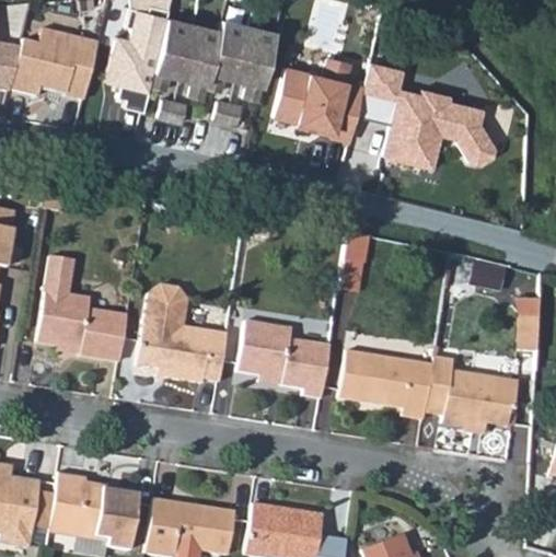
[(166,16),(169,9),(149,4),(148,11),(130,8),(127,25),(132,27),(129,38),(118,36),(108,81),(122,84),(119,96),(127,99),(126,106),(143,111),(149,85),(166,16)]
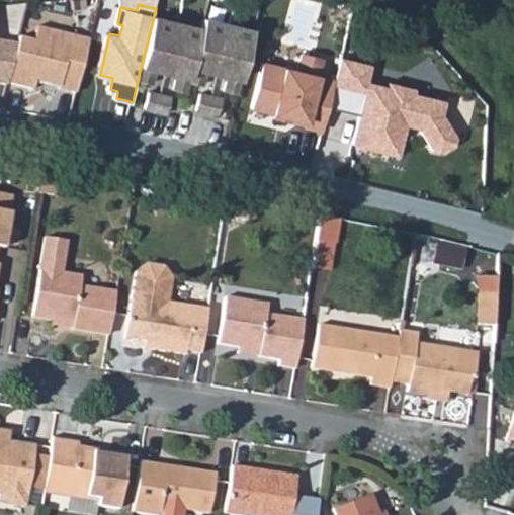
[(179,22),(154,15),(138,79),(153,83),(157,69),(168,71),(179,22)]
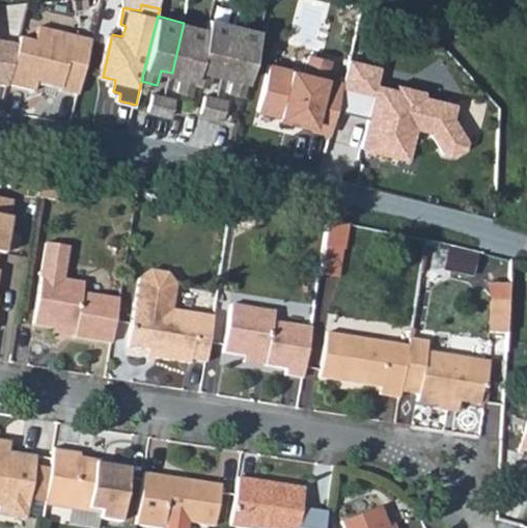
[(211,29),(198,84),(210,86),(213,72),(224,75),(237,25),(213,19),(211,29)]
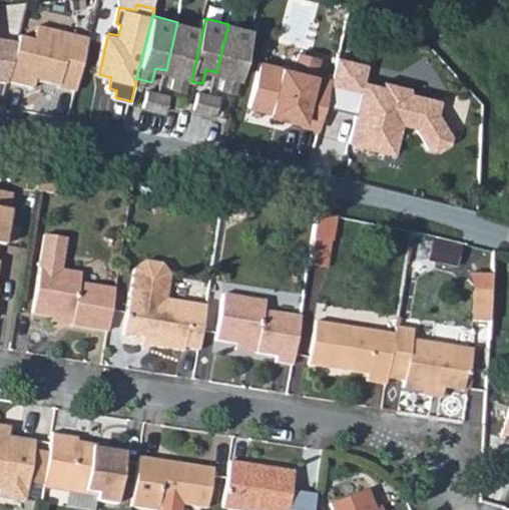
[(177,22),(166,70),(177,73),(173,88),(188,92),(191,81),(203,28),(177,22)]
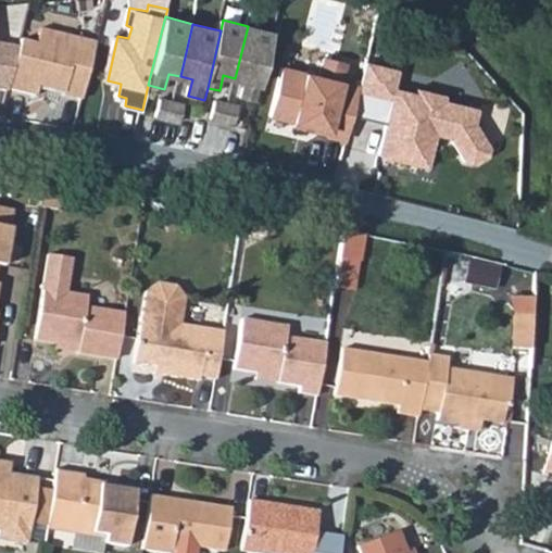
[(274,33),(248,26),(235,78),(247,82),(242,97),(258,100),(274,33)]
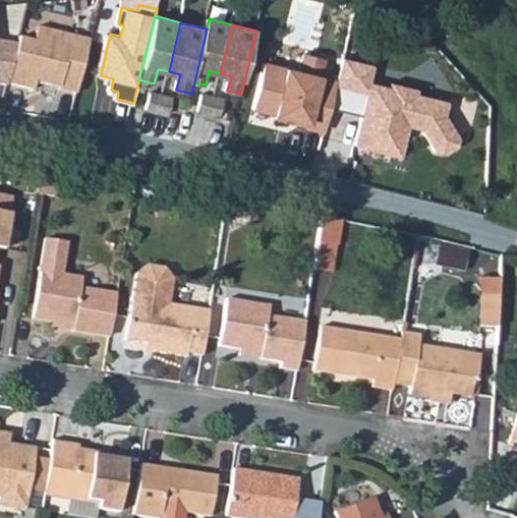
[(21,37),(19,45),(10,81),(36,88),(38,79),(63,85),(63,89),(78,93),(91,40),(41,27),(38,41),(21,37)]
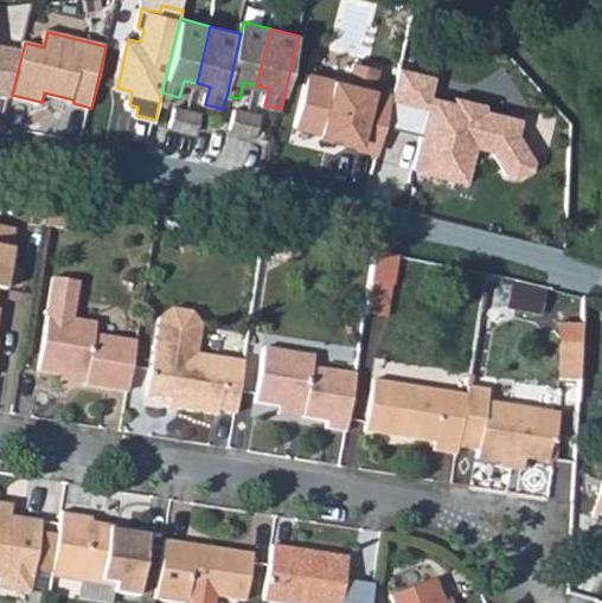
[(0,97),(12,98),(12,95),(23,52),(0,46),(0,97)]
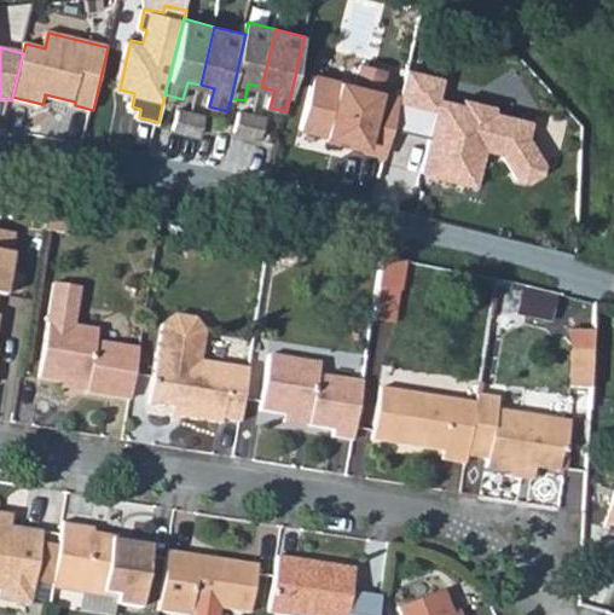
[(317,76),(303,129),(351,141),(348,148),(387,157),(395,128),(403,96),(382,91),(387,70),(366,64),(360,87),(317,76)]
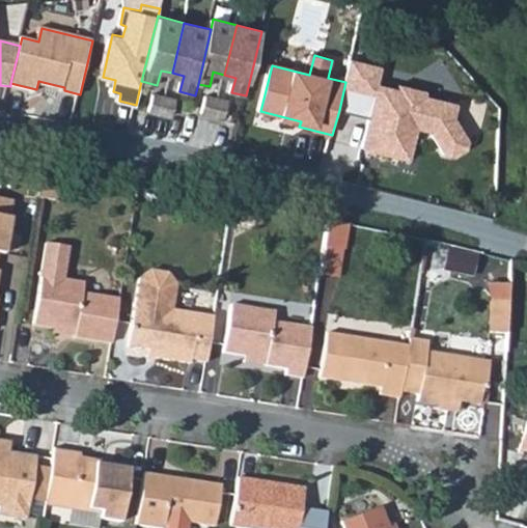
[(351,57),(345,82),(339,110),(371,117),(364,148),(412,159),(419,124),(430,127),(446,154),(455,157),(468,148),(470,139),(454,116),(459,103),(425,95),(426,89),(400,83),(399,88),(379,84),(384,64),(351,57)]
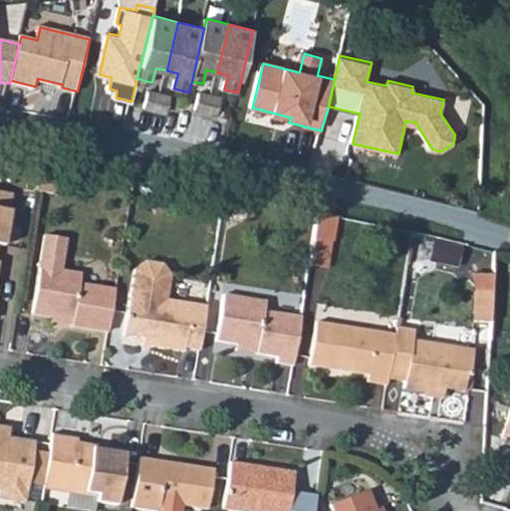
[(161,94),(150,91),(147,107),(157,109),(161,94)]
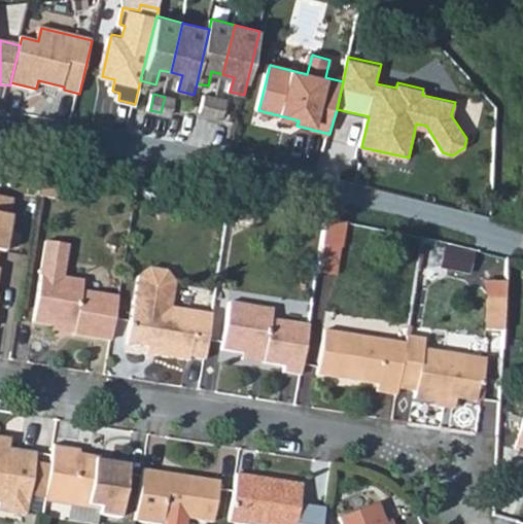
[(217,99),(206,96),(203,112),(213,114),(217,99)]
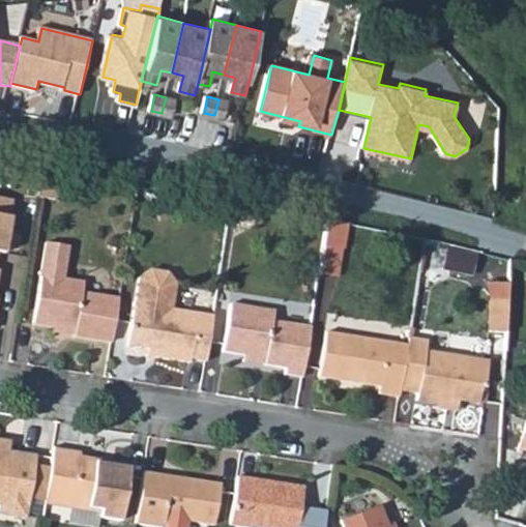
[(177,99),(166,97),(162,113),(173,116),(177,99)]
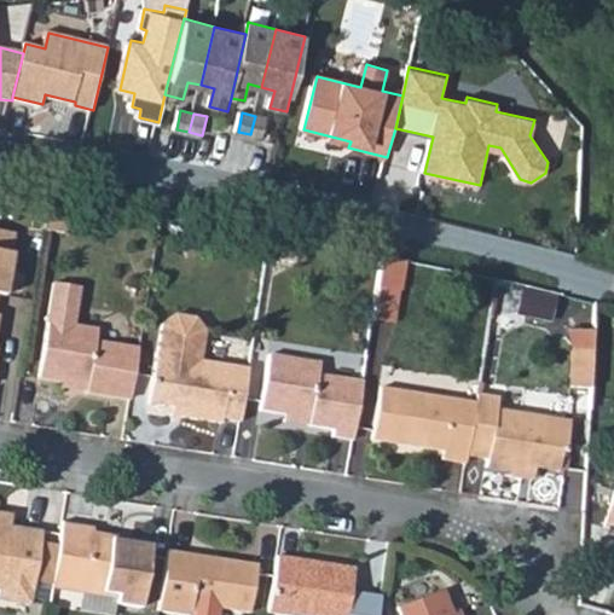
[(268,119),(255,116),(250,134),(264,138),(268,119)]
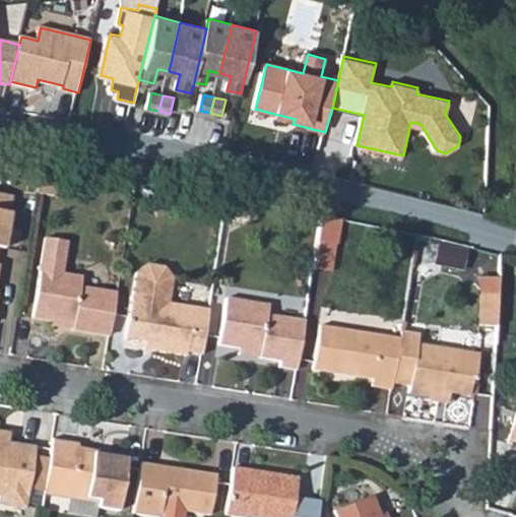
[(46,167),(42,193),(59,195),(63,167),(46,167)]
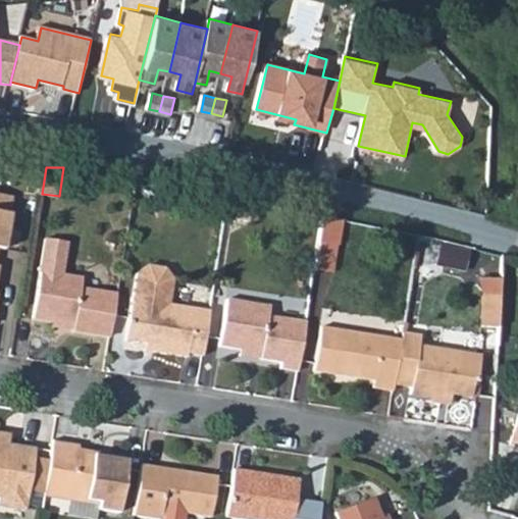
[(65,197),(70,167),(63,167),(59,196),(65,197)]
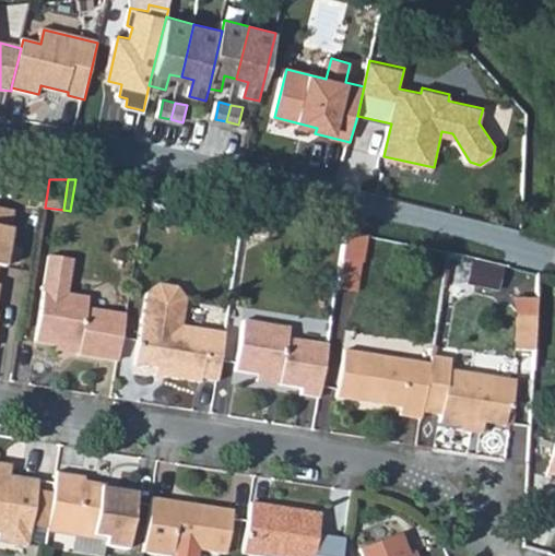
[(368,263),(372,238),(351,234),(346,261),(363,263),(368,263)]
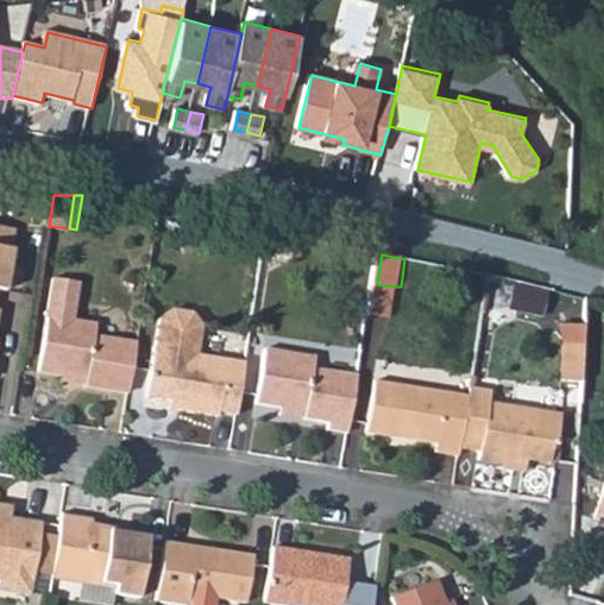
[(89,385),(132,394),(140,342),(100,335),(101,325),(71,320),(79,282),(57,278),(43,371),(68,376),(89,378),(89,385)]
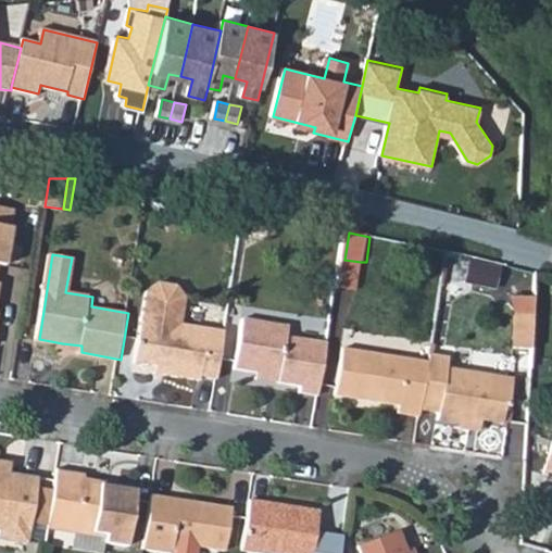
[(356,290),(361,262),(345,260),(340,289),(356,290)]
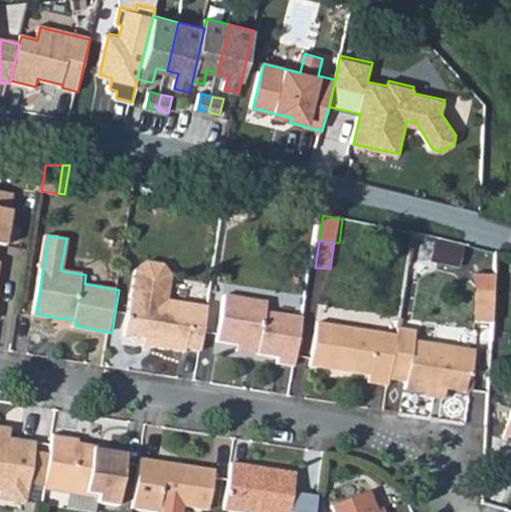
[(190,343),(204,345),(210,307),(171,301),(175,276),(166,265),(149,263),(139,271),(135,296),(134,296),(129,332),(147,335),(156,336),(156,344),(189,348),(190,343)]
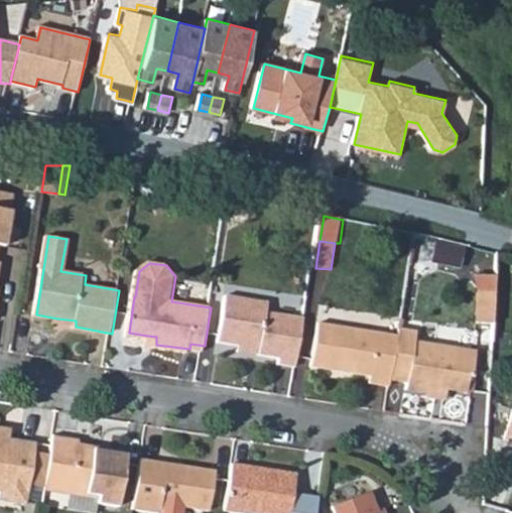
[(497,317),(500,271),(483,270),(481,316),(497,317)]
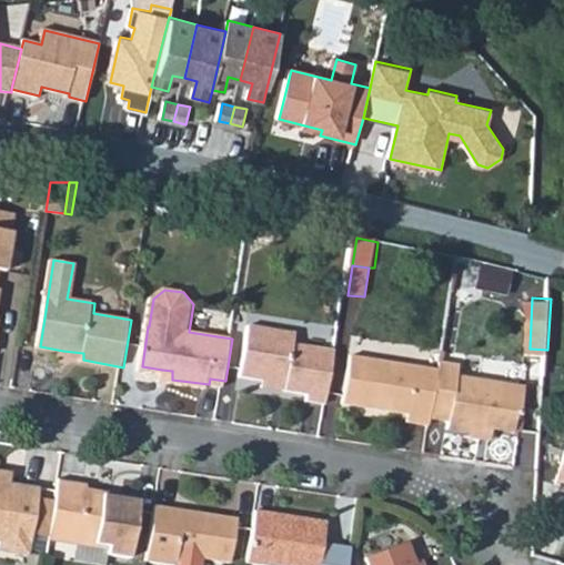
[(313,385),(332,389),(340,336),(299,328),(300,320),(253,309),(245,360),(268,364),(290,369),(289,373),(314,379),(313,385)]
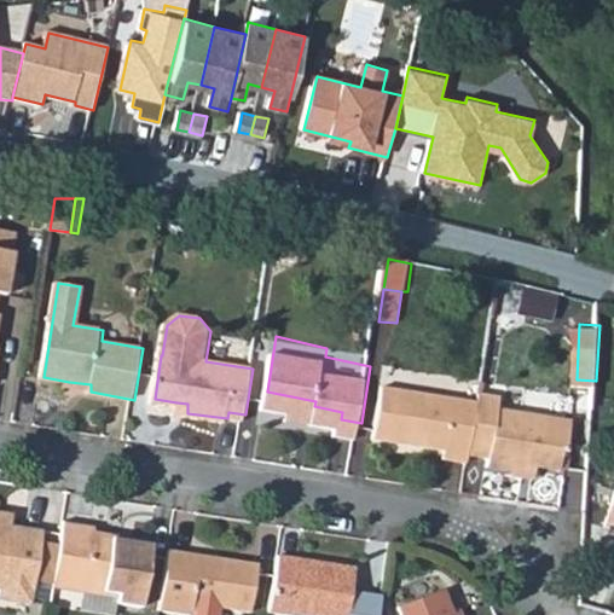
[(447,460),(471,464),(474,447),(481,401),(386,387),(378,439),(449,451),(447,460)]
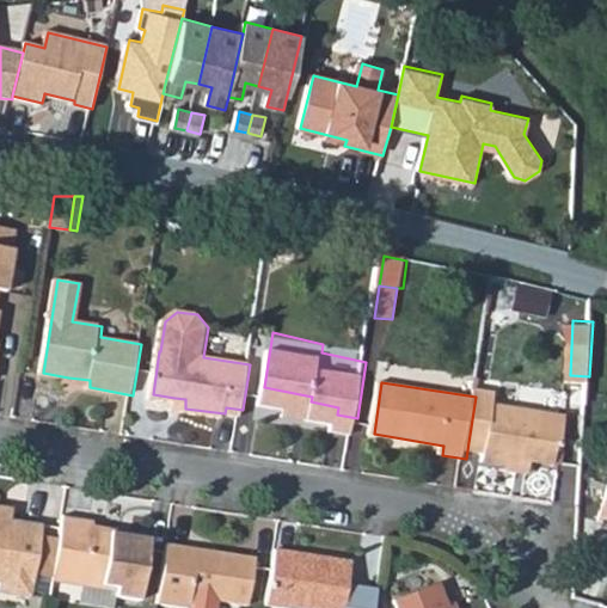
[(498,386),(478,382),(476,397),(468,442),(490,446),(489,452),(513,458),(514,452),(539,458),(539,452),(562,456),(564,438),(569,438),(574,410),(497,398),(498,386)]
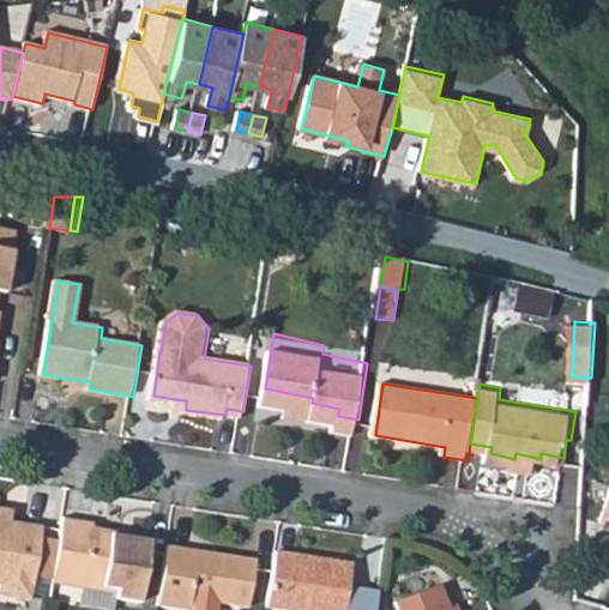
[(562,405),(564,391),(531,388),(530,403),(562,405)]
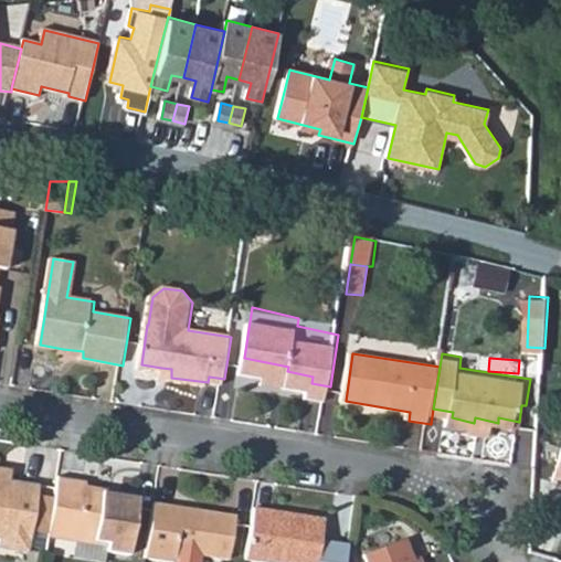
[(265,367),(287,371),(288,367),(266,362),(265,367)]
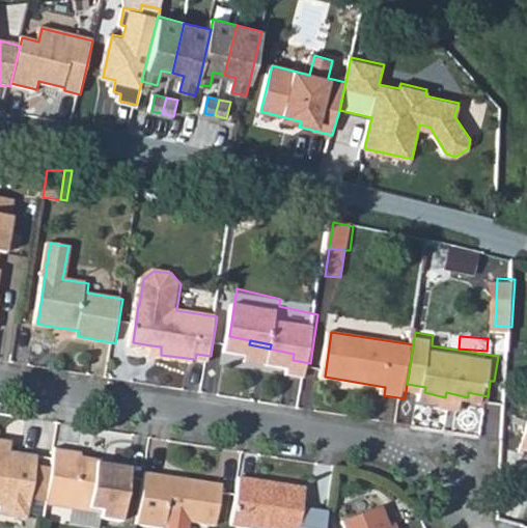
[(151,353),(161,355),(161,346),(151,345),(151,353)]
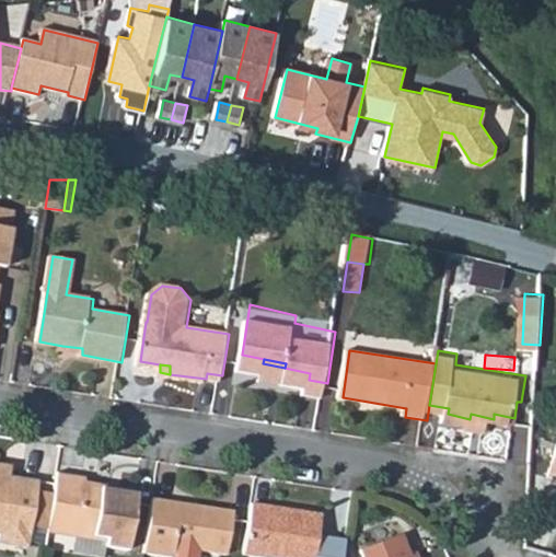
[(471,414),(470,419),(470,421),(493,426),(494,419),(471,414)]
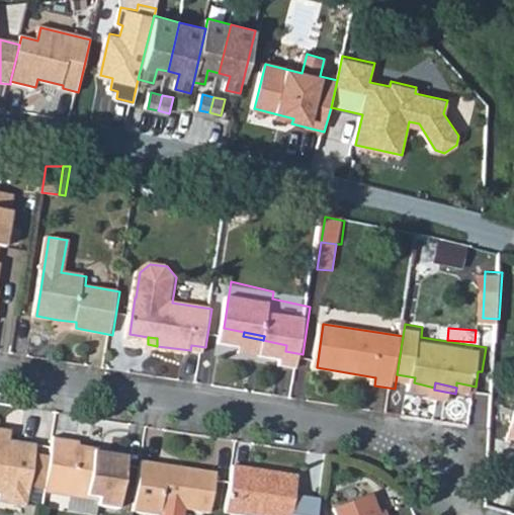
[(51,454),(35,452),(36,443),(11,438),(2,437),(2,427),(0,426),(0,492),(0,493),(1,503),(26,506),(30,487),(46,489),(46,488),(100,496),(99,504),(118,507),(127,454),(107,451),(106,455),(96,454),(96,450),(80,448),(82,439),(54,435),(51,454)]
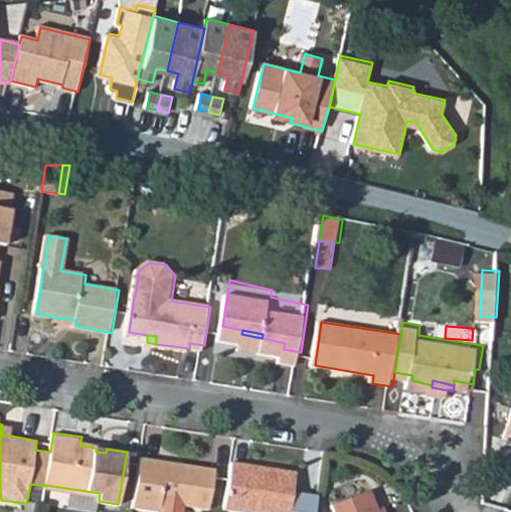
[(13,425),(2,424),(2,435),(11,436),(13,425)]
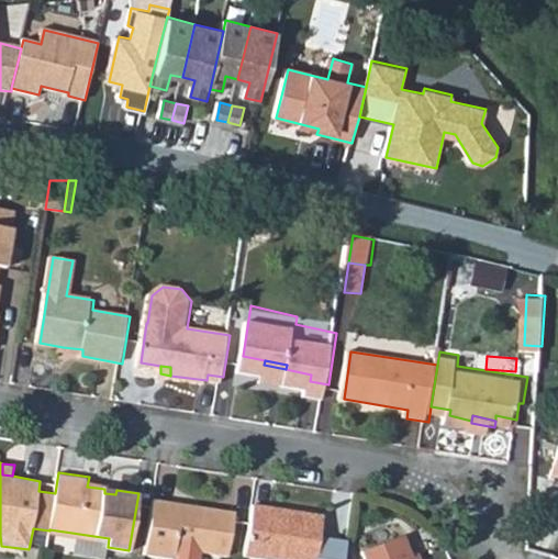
[(158,492),(149,545),(179,549),(177,558),(202,558),(207,543),(233,547),(238,504),(201,499),(201,503),(177,500),(179,495),(158,492)]
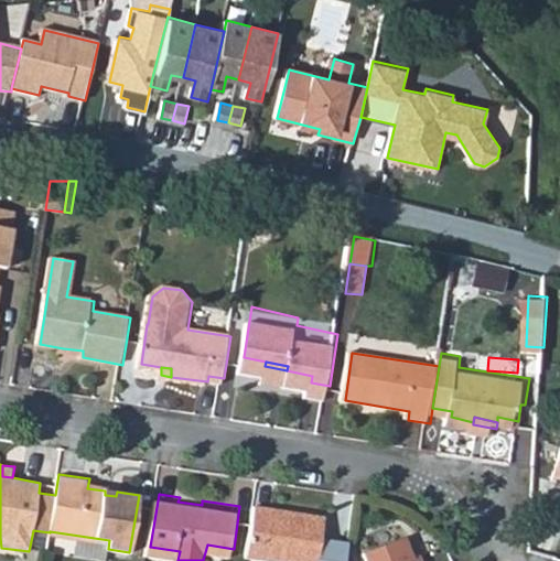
[(256,507),(247,558),(264,560),(346,560),(350,543),(322,540),(324,517),(256,507)]
